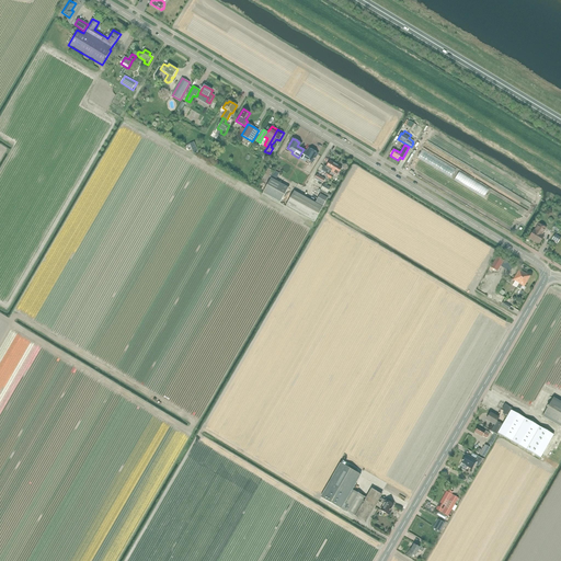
[(312,150),(310,153),(304,149),(298,158),(305,162),(307,160),(312,163),(318,155),(317,153),(317,152),(315,151),(313,151),(312,150)]
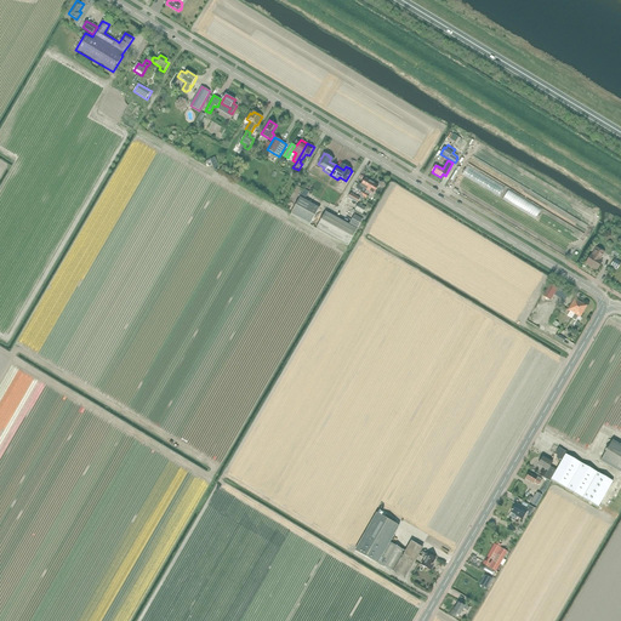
[(360,194),(364,197),(371,182),(365,178),(362,186),(359,183),(357,188),(362,192),(360,194)]
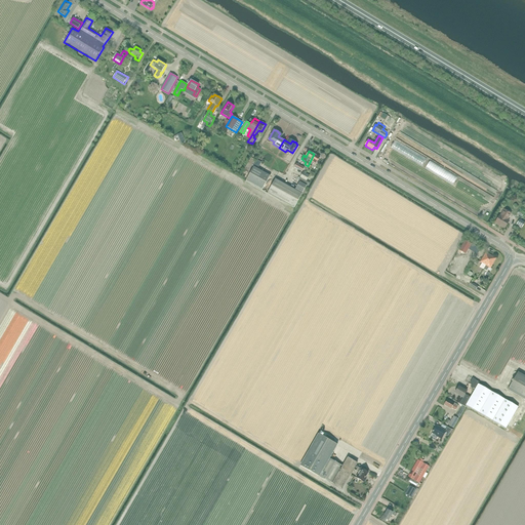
[(308,166),(310,167),(312,165),(311,164),(312,162),(316,164),(320,158),(314,154),(308,166)]
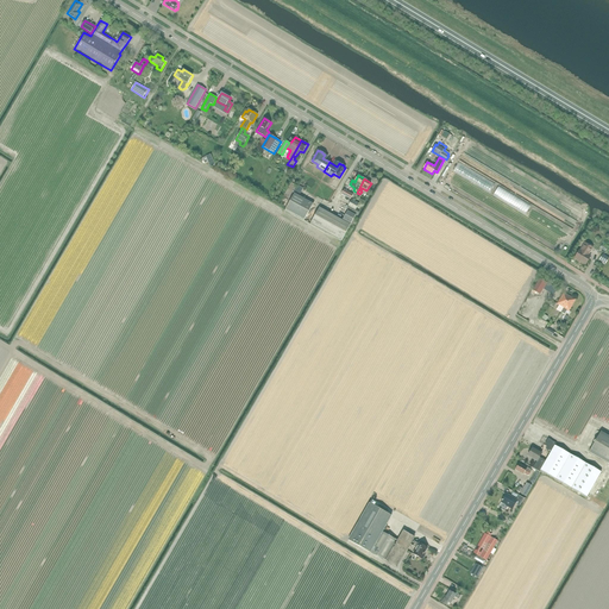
[(344,189),(341,193),(351,199),(353,195),(344,189)]
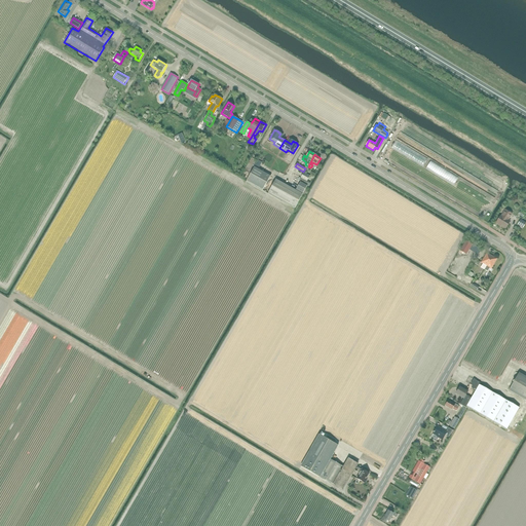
[(255,167),(247,182),(263,190),(270,177),(255,167)]
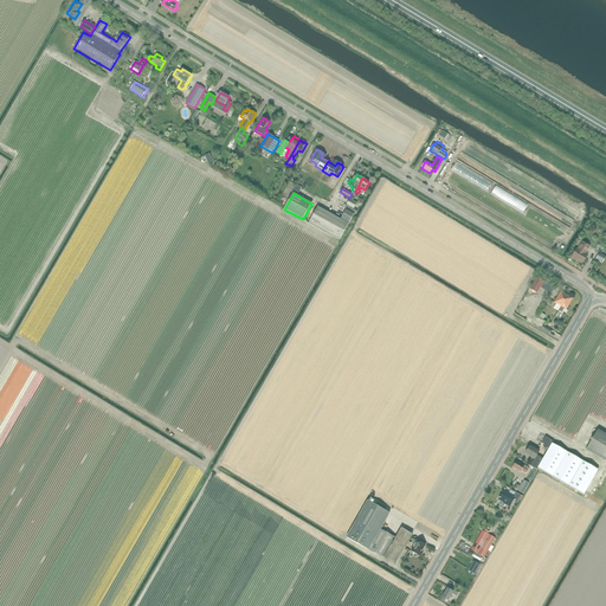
[(354,210),(358,204),(350,199),(347,206),(354,210)]
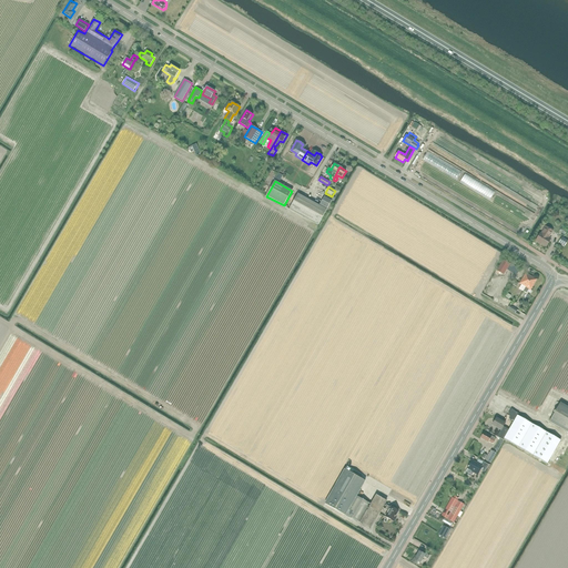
[(290,209),(318,225),(332,201),(324,198),(320,206),(298,194),(290,209)]
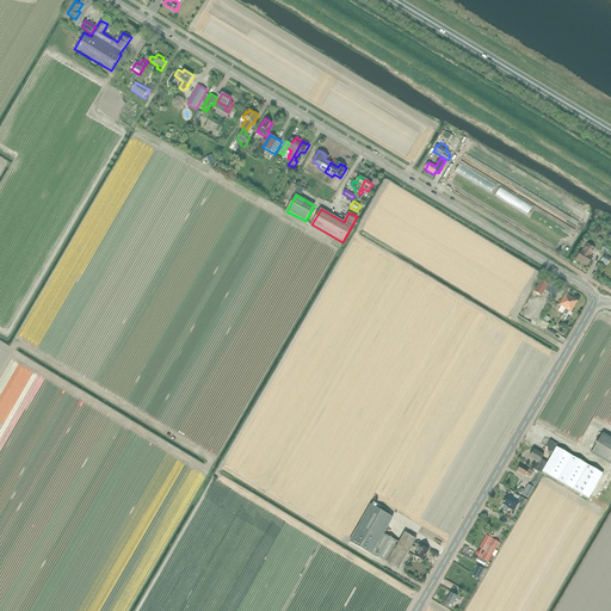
[(576,259),(588,266),(593,257),(591,255),(594,250),(587,245),(582,251),(581,251),(576,259)]
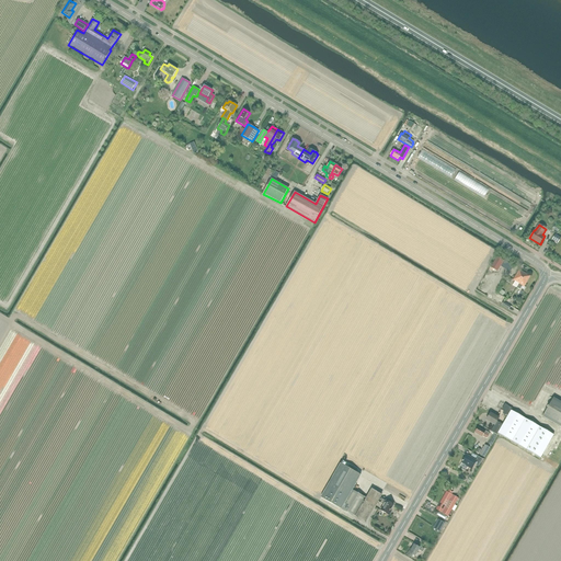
[(497,256),(491,267),(497,272),(501,266),(510,272),(514,266),(497,256)]
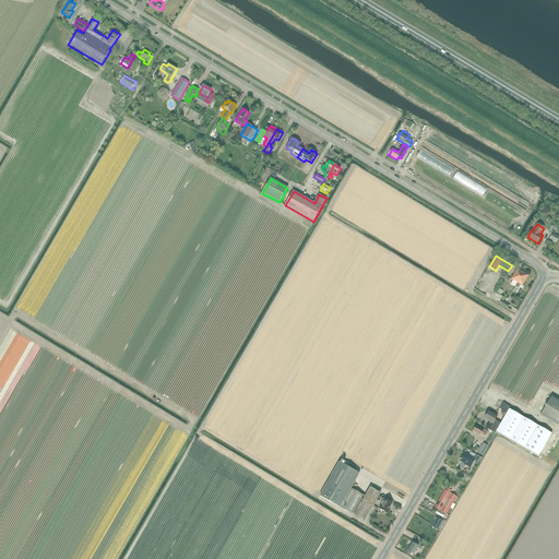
[(513,281),(511,284),(515,286),(519,288),(521,285),(522,286),(528,275),(518,269),(511,280),(513,281)]
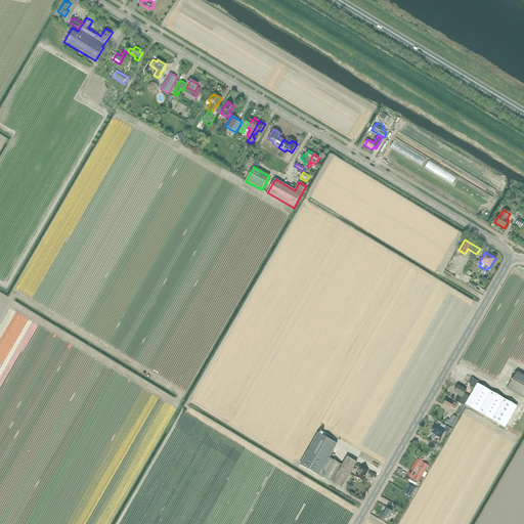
[(523,398),(523,375),(517,372),(507,389),(523,398)]
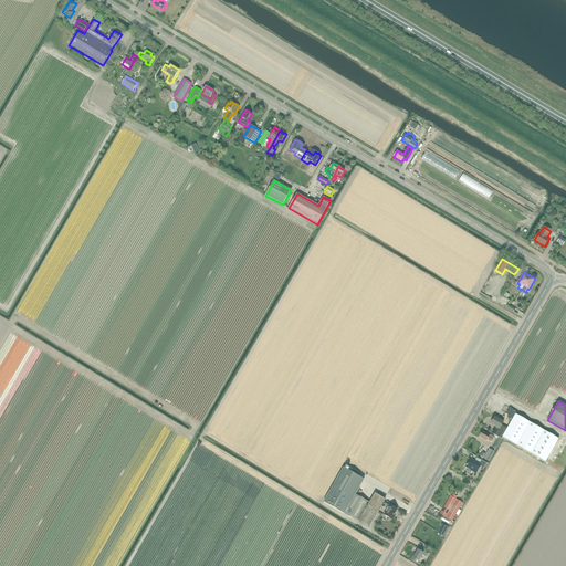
[(559,439),(516,415),(517,412),(513,410),(513,409),(510,408),(506,412),(506,413),(507,415),(507,417),(507,418),(509,418),(510,421),(511,422),(507,428),(502,426),(504,422),(495,417),(491,423),(499,429),(495,436),(502,439),(503,438),(545,462),(559,439)]
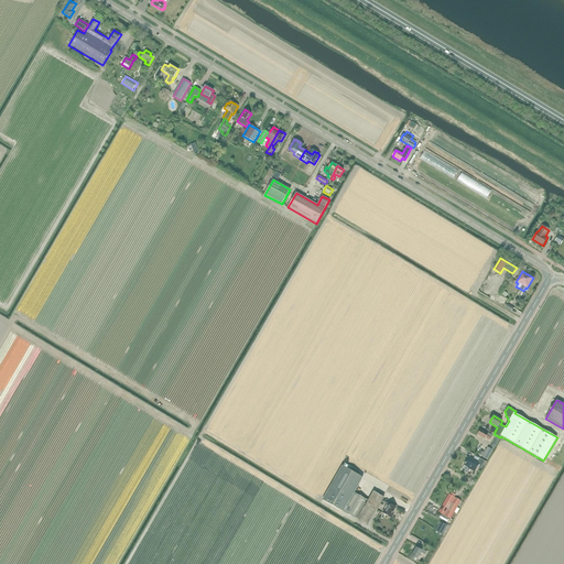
[(480,429),(477,435),(485,440),(486,438),(489,441),(491,437),(490,436),(491,435),(488,433),(480,429)]
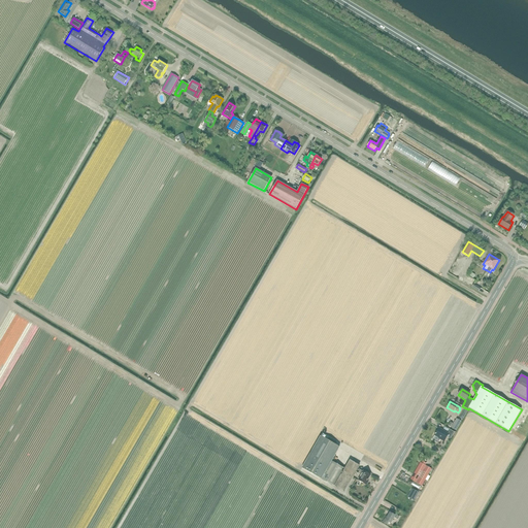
[(457,419),(451,427),(456,430),(461,421),(457,419)]
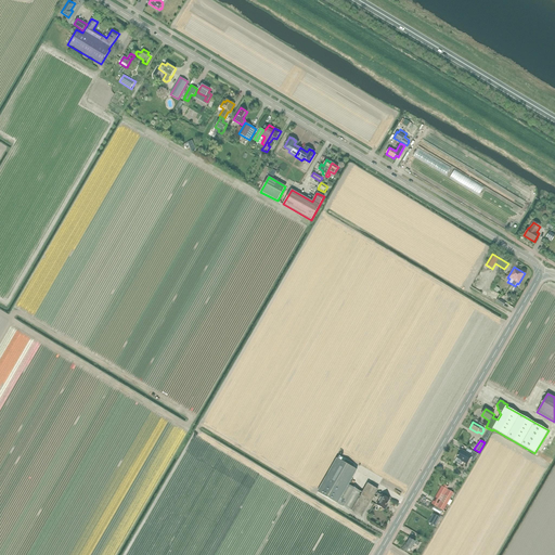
[(462,450),(456,457),(464,462),(463,462),(467,464),(470,459),(475,461),(476,457),(473,455),(472,456),(462,450)]
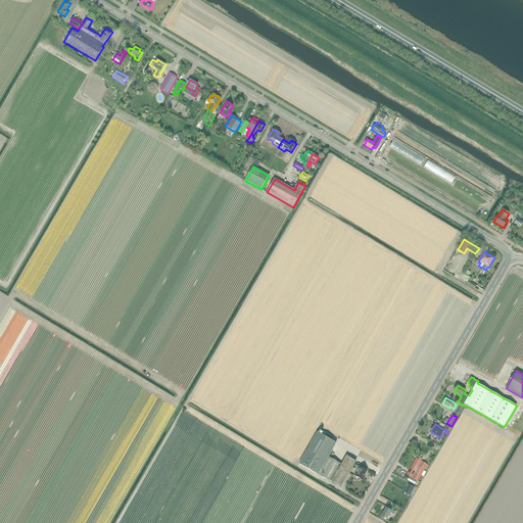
[(341,464),(329,457),(336,443),(317,432),(299,464),(329,481),(330,480),(331,481),(341,487),(357,462),(346,456),(341,464)]
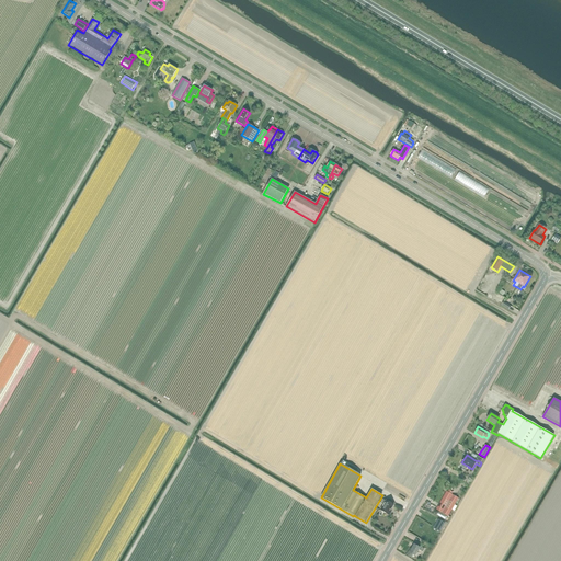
[(436,508),(436,510),(448,516),(458,499),(451,495),(454,492),(449,490),(447,492),(446,492),(445,494),(443,497),(436,508)]
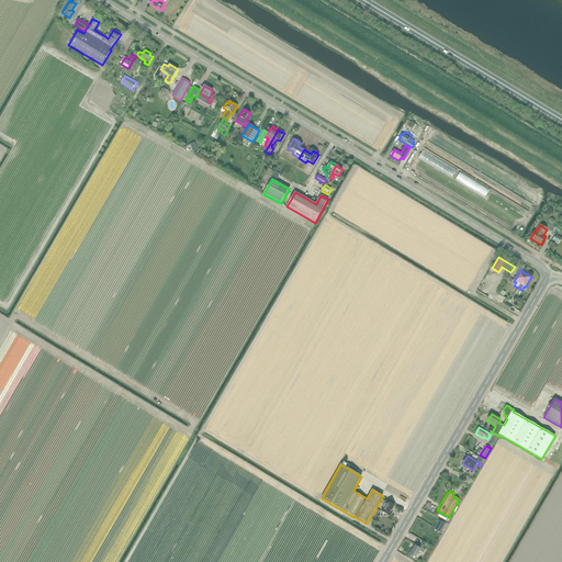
[(391,512),(394,505),(386,501),(386,502),(383,501),(381,505),(384,506),(381,512),(390,517),(392,513),(391,512)]
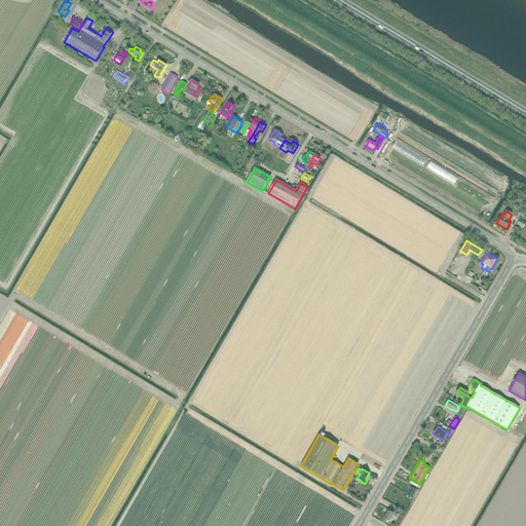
[(411,487),(406,495),(413,498),(417,490),(411,487)]
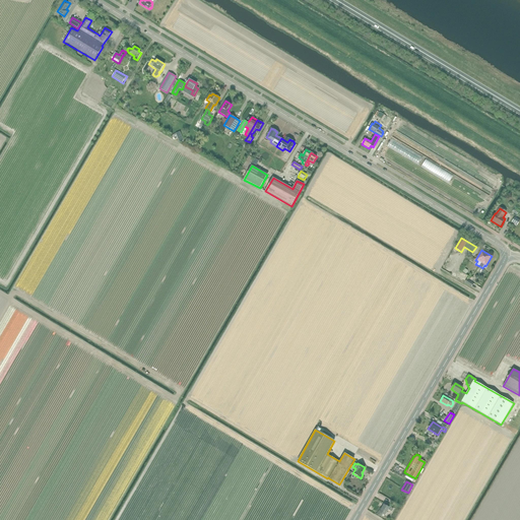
[(390,507),(389,508),(384,505),(382,509),(380,508),(377,515),(381,517),(383,514),(385,516),(388,510),(392,512),(393,509),(390,507)]
